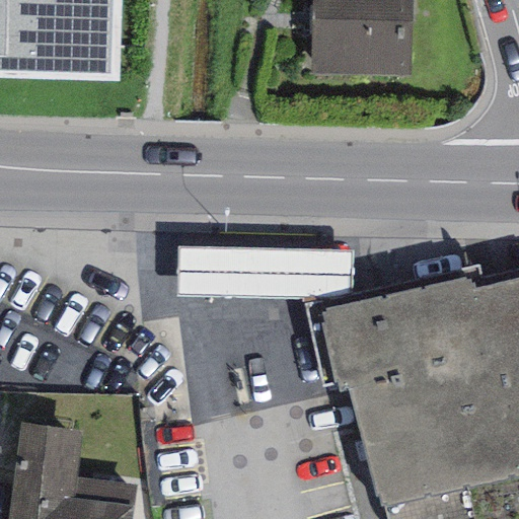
[(0,0),(0,79),(119,83),(120,0),(0,0)]
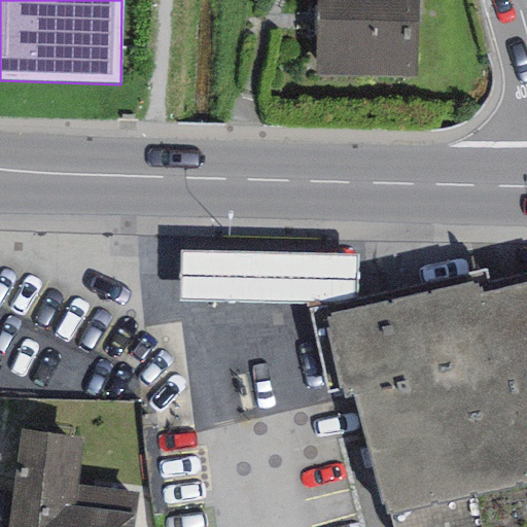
[(417,0),(316,0),(315,77),(416,79),(417,0)]
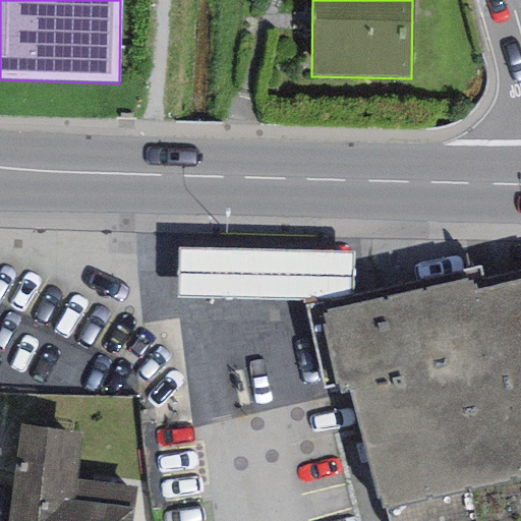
[(177,249),(177,299),(352,299),(354,253),(177,249)]
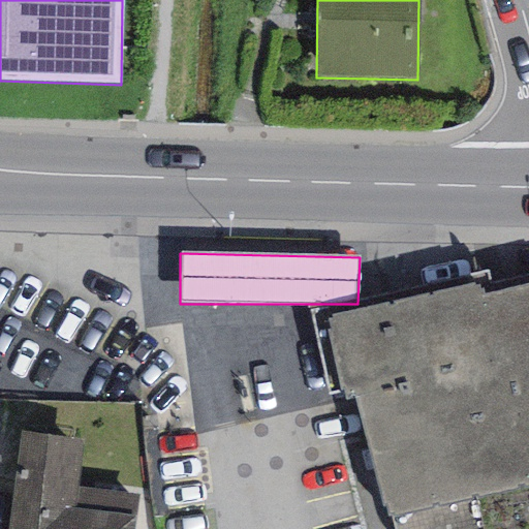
[(354,401),(384,518),(528,486),(528,284),(484,294),(480,283),(322,317),(342,402),(354,401)]
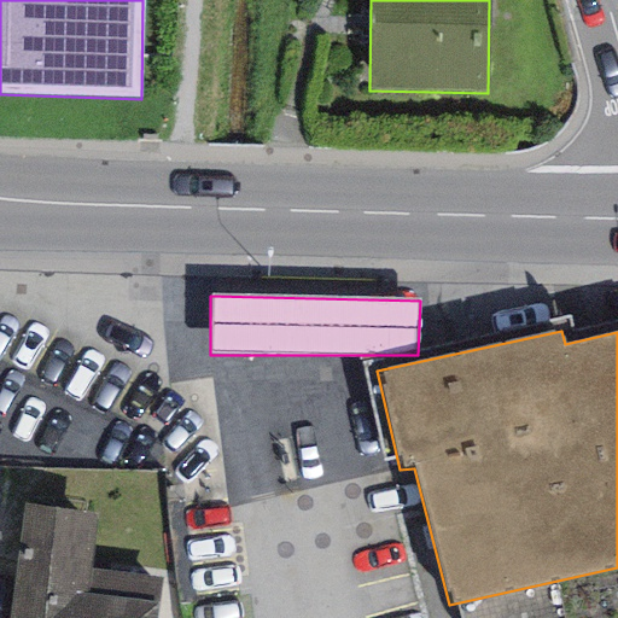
[(24,505),(10,617),(158,617),(163,578),(92,570),(99,513),(24,505)]
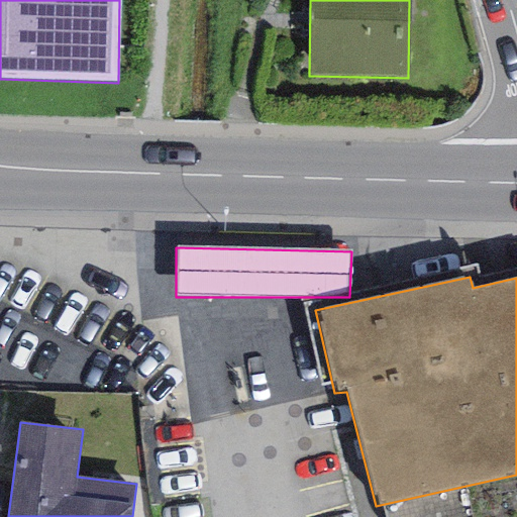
All buildings are outlined.
